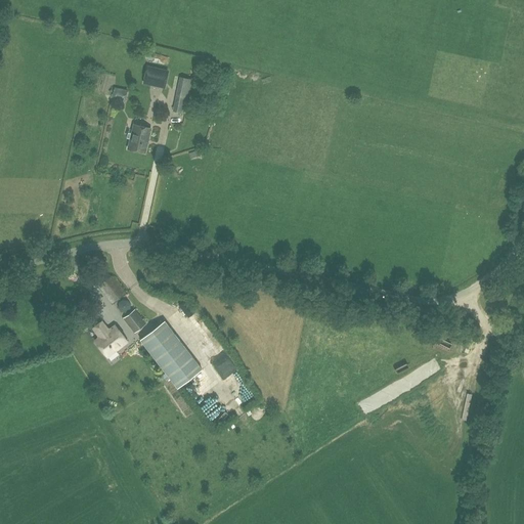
[(154,54),(145,51),(143,58),(151,60),(154,54)]
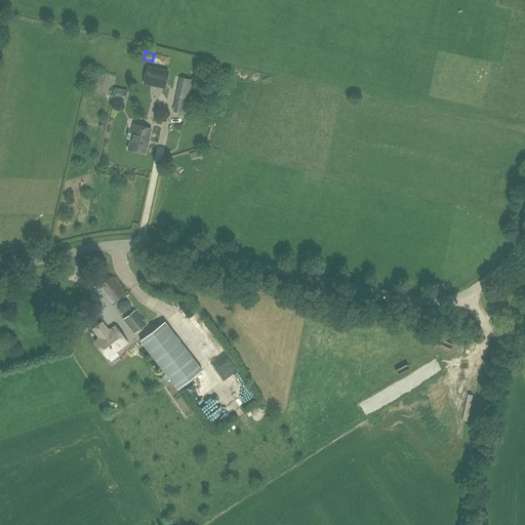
[(164,89),(168,73),(148,69),(144,85),(164,89)]
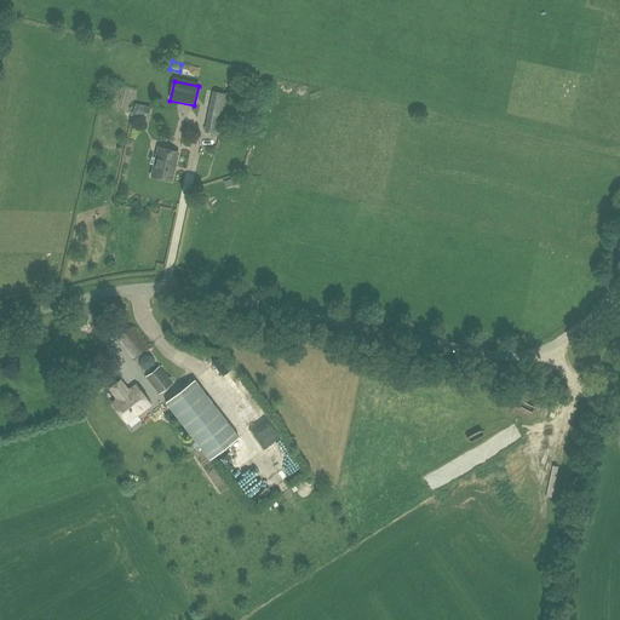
[(151,107),(136,103),(132,118),(148,121),(151,107)]
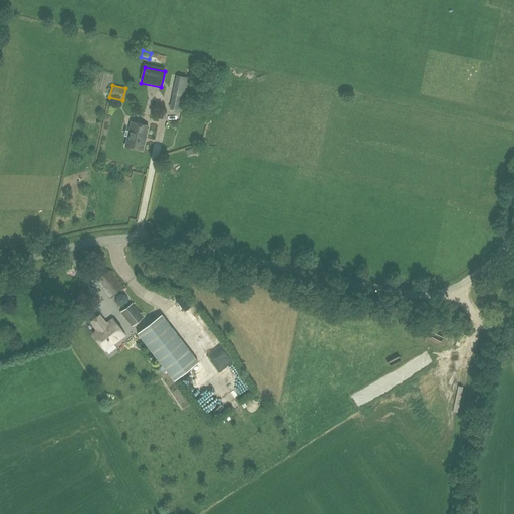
[(171,107),(179,108),(180,99),(172,98),(171,107)]
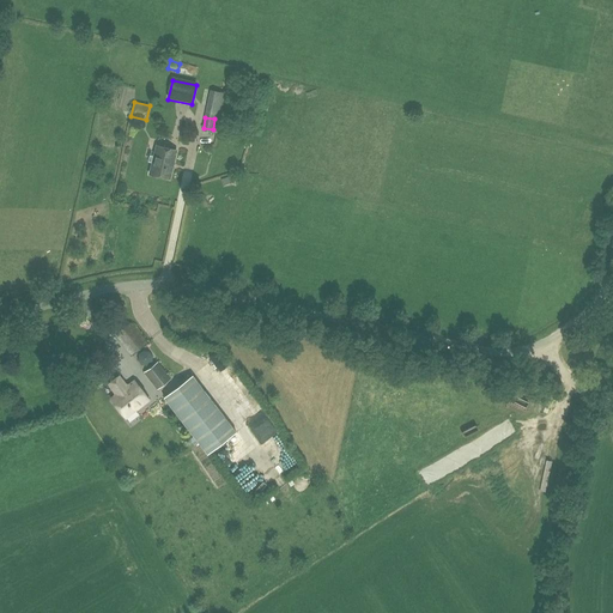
[(173,163),(176,150),(157,145),(150,174),(169,178),(171,168),(170,168),(171,162),(173,163)]
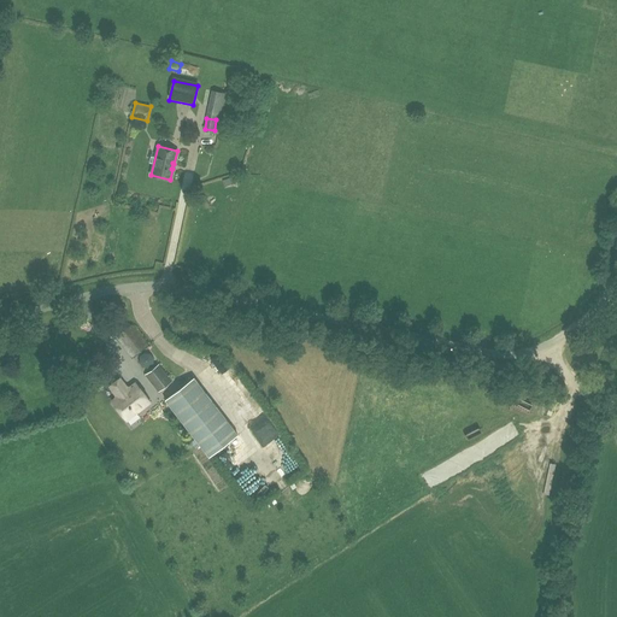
[(147,346),(131,324),(116,336),(131,358),(147,346)]
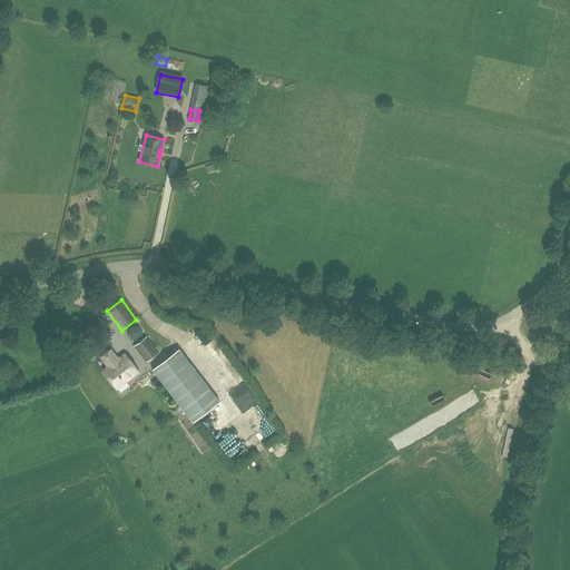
[(205,345),(210,341),(200,328),(194,333),(205,345)]
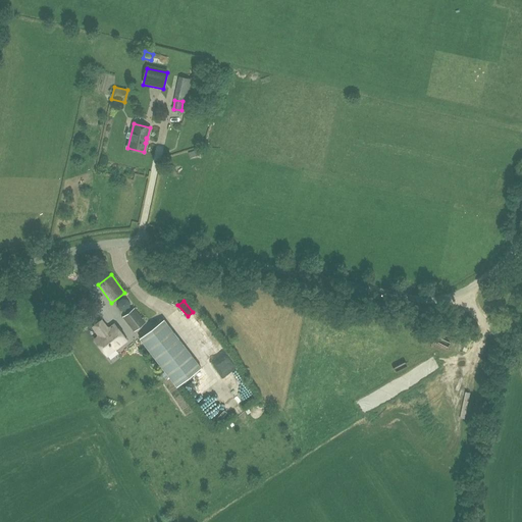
[(146,322),(134,308),(122,317),(134,331),(146,322)]
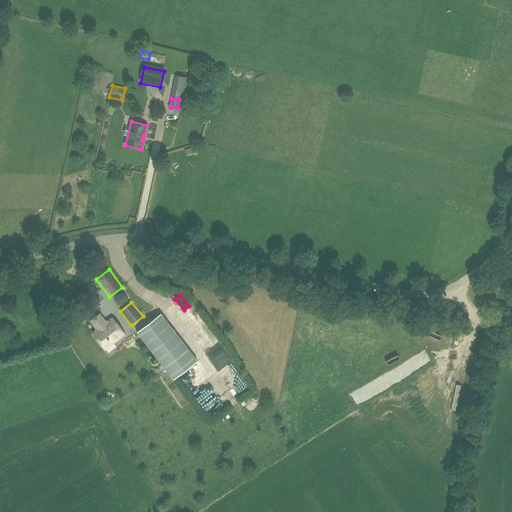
[(196,361),(160,313),(136,331),(173,379),(196,361)]
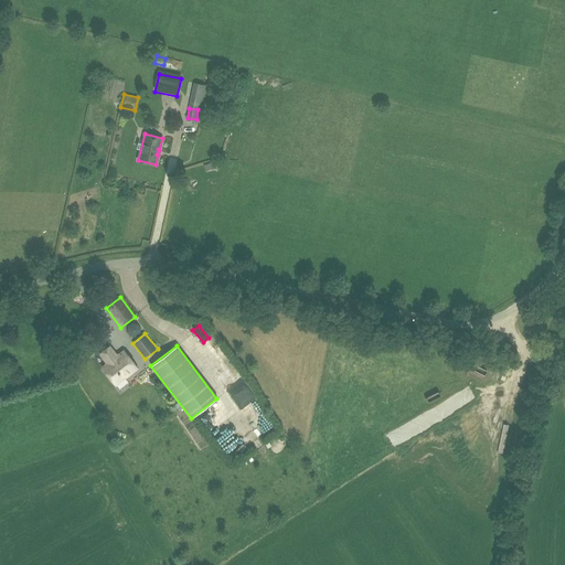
[(102,368),(116,385),(137,369),(124,351),(118,355),(116,355),(109,347),(100,354),(106,362),(106,364),(102,368)]
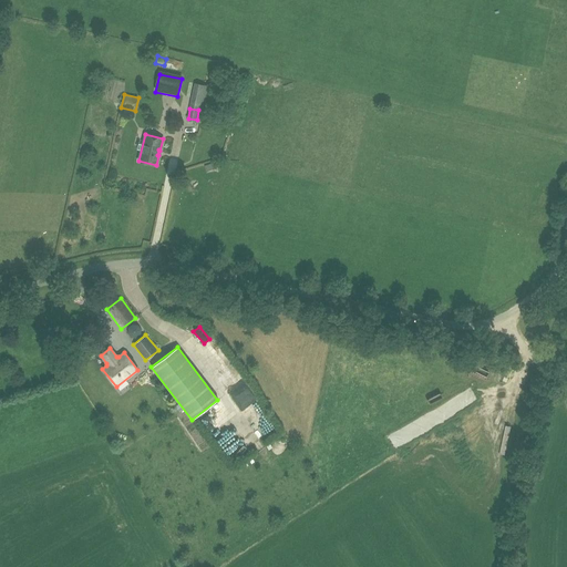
[(230,395),(235,406),(244,403),(239,392),(230,395)]
